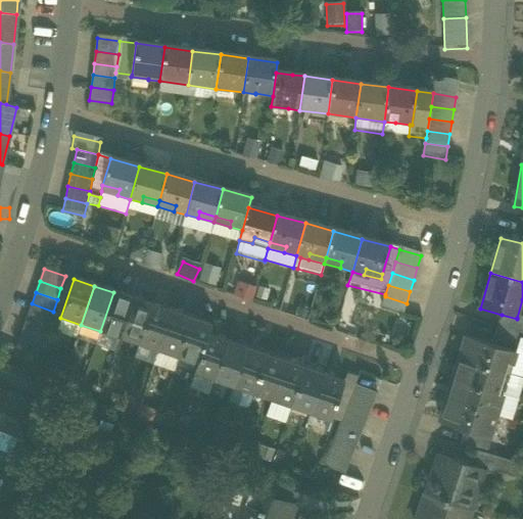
[(100,331),(120,338),(133,299),(113,292),(100,331)]
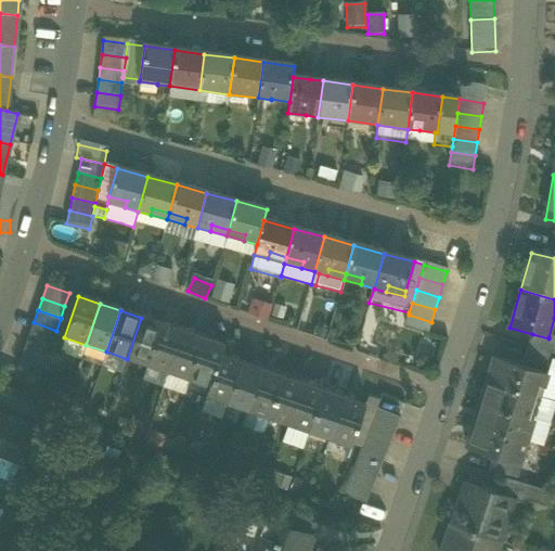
[(427,335),(431,322),(409,315),(404,328),(427,335)]
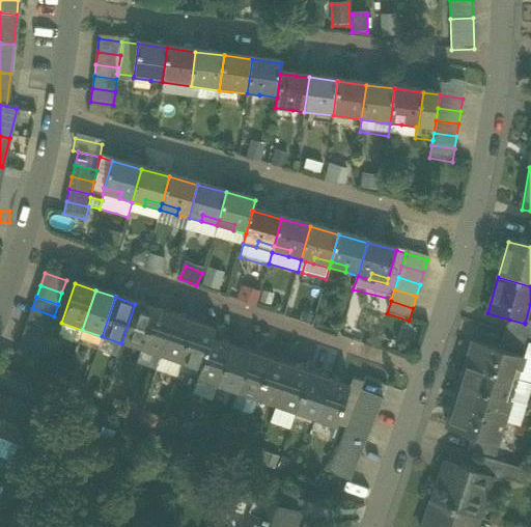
[(121,343),(141,350),(155,311),(135,304),(121,343)]
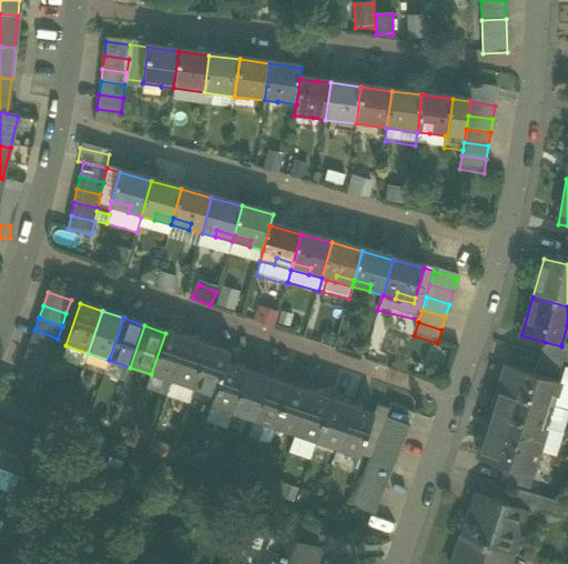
[(34,330),(30,343),(53,351),(58,339),(34,330)]
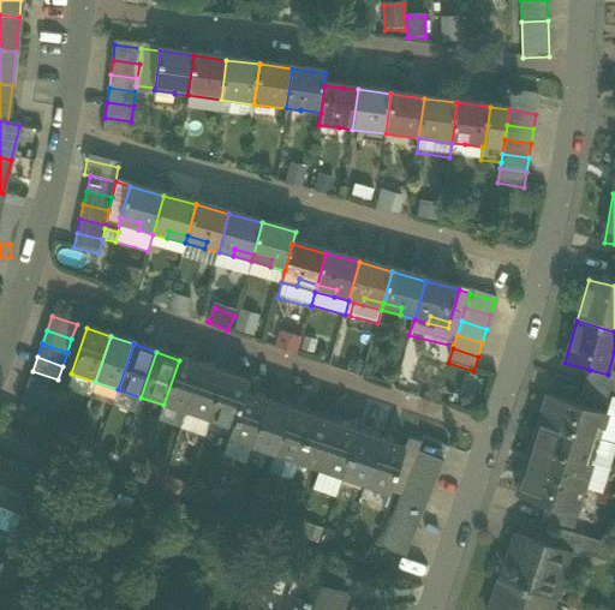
[(163,405),(186,413),(202,368),(179,360),(163,405)]
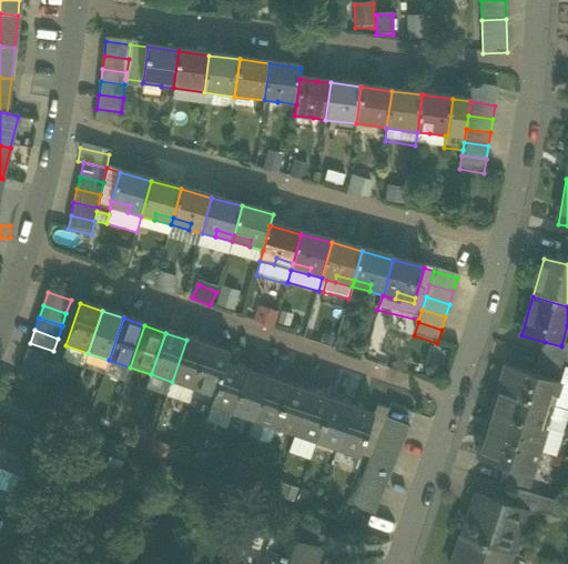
[(173,382),(193,389),(208,348),(186,340),(172,382),(173,382)]
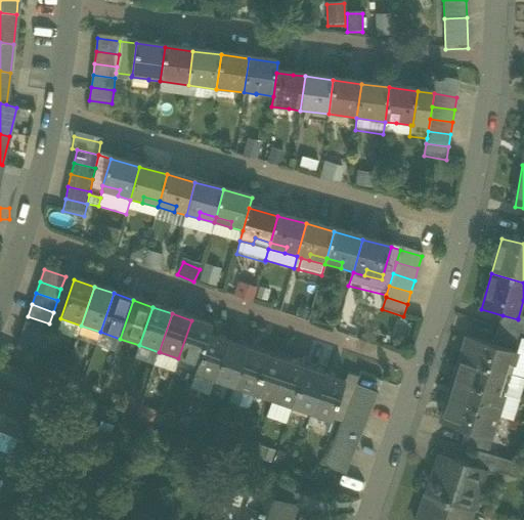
[(503,315),(497,332),(523,340),(523,337),(523,319),(518,318),(518,319),(503,315)]
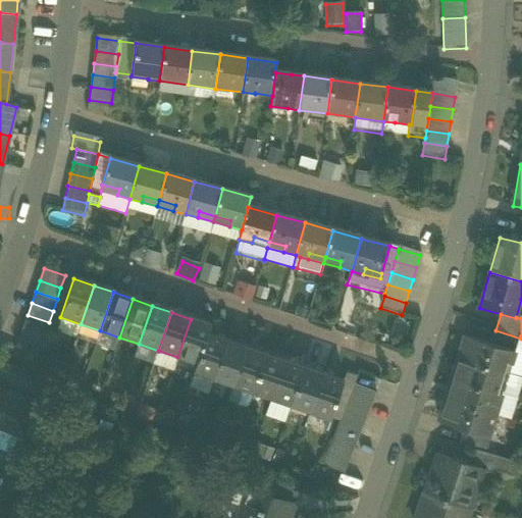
[(28,315),(23,326),(45,333),(49,322),(28,315)]
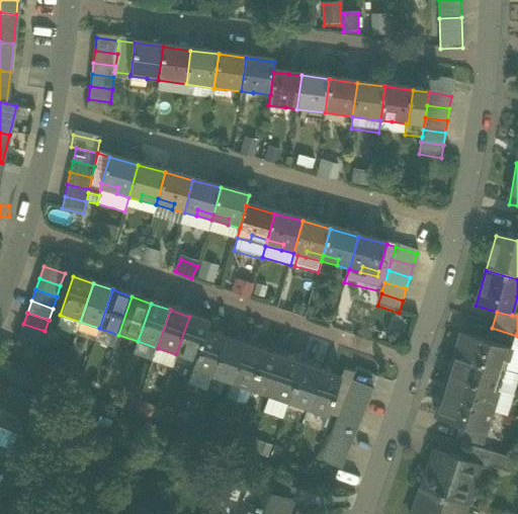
[(80,322),(60,315),(55,330),(75,336),(80,322)]
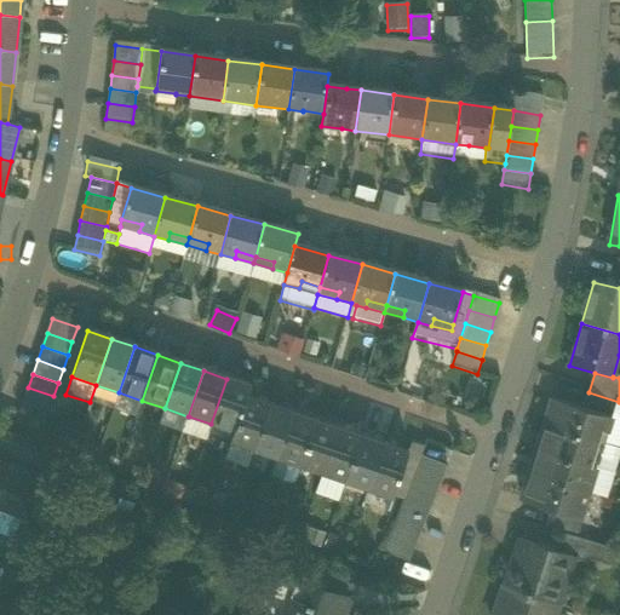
[(211,424),(234,432),(246,398),(250,386),(227,379),(211,424)]
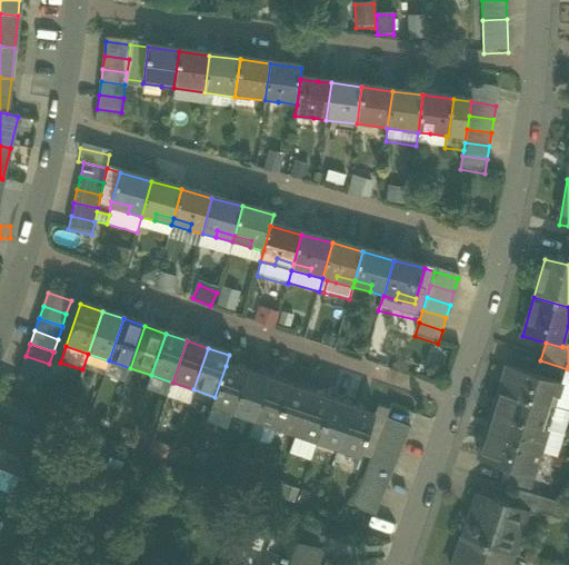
[(88,354),(82,369),(103,377),(103,376),(109,360),(88,354)]
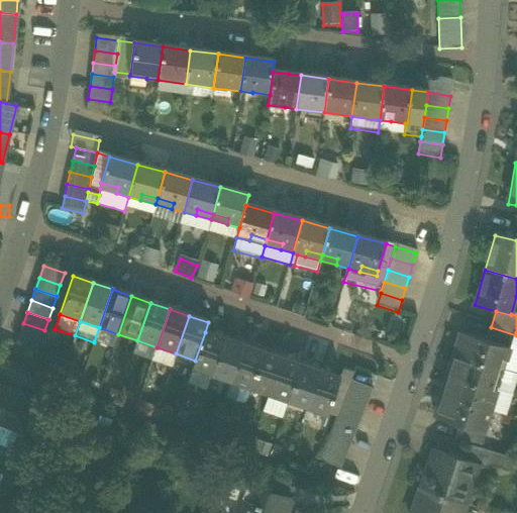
[(23,323),(19,335),(40,342),(44,330),(23,323)]
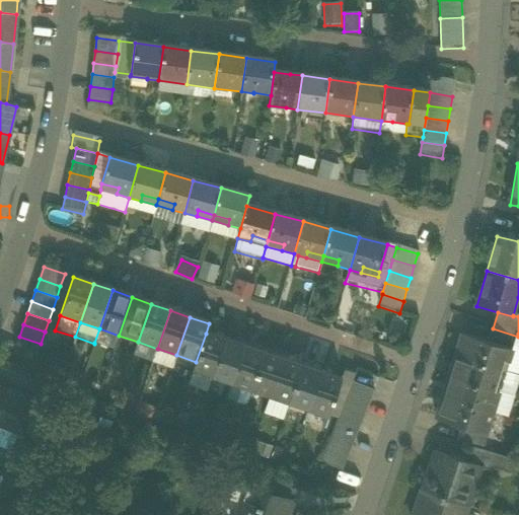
[(99,328),(94,343),(114,350),(119,336),(99,328)]
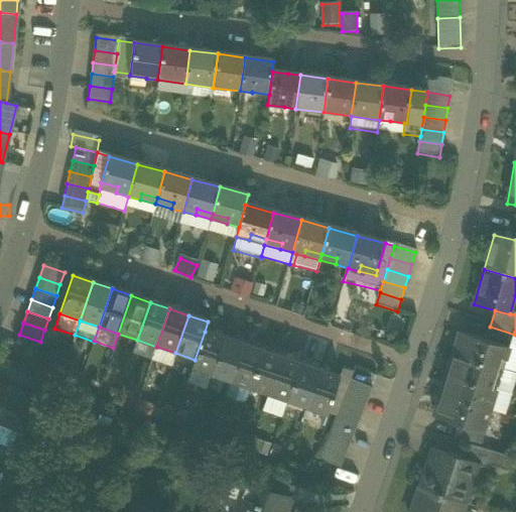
[(515,336),(515,335),(490,327),(485,342),(504,348),(503,349),(510,351),(515,336)]
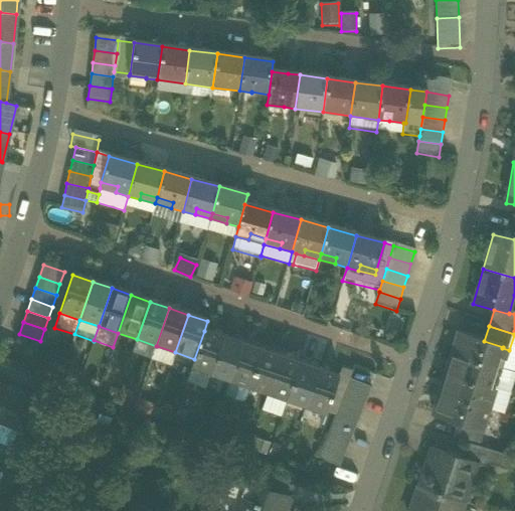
[(191,369),(210,375),(223,337),(204,331),(194,359),(191,369)]
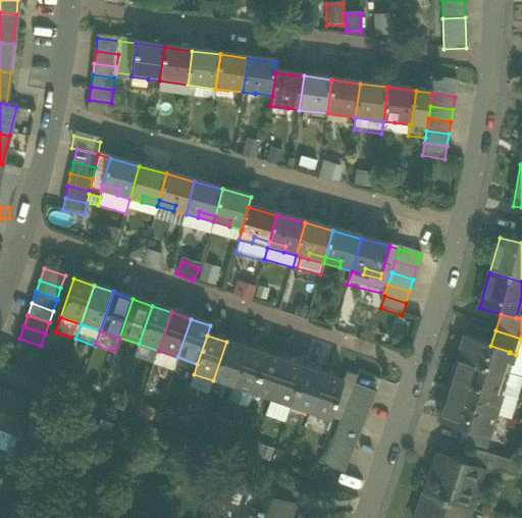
[(458,360),(503,373),(509,353),(510,352),(490,346),(465,338),(458,360)]
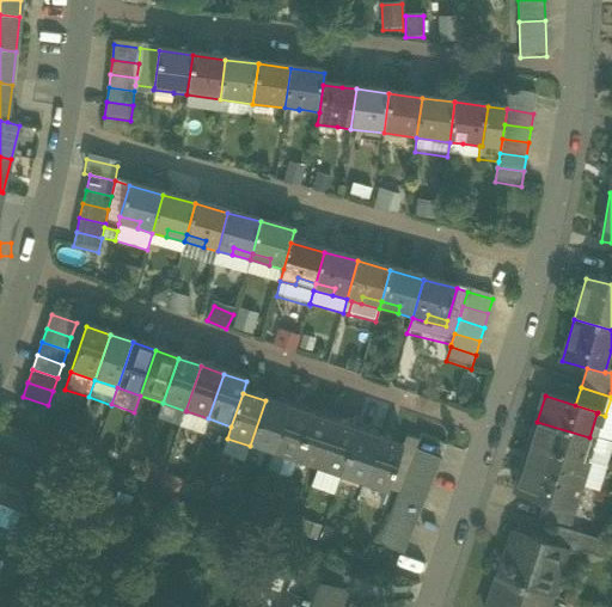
[(43,420),(48,405),(23,397),(18,411),(43,420)]
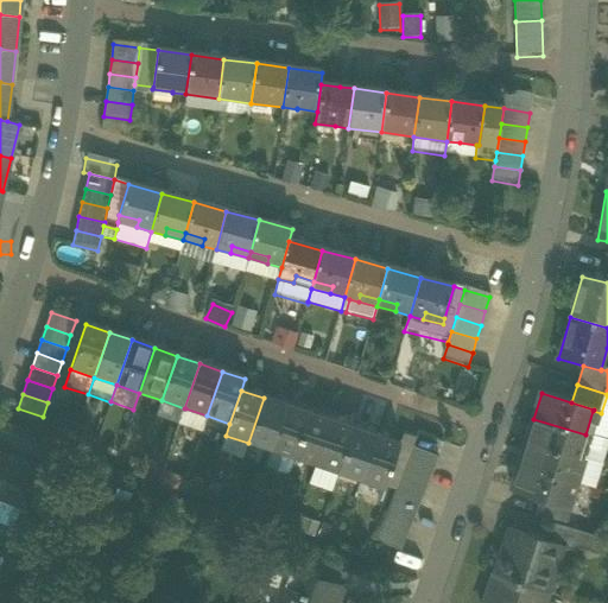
[(601,413),(593,411),(586,435),(607,442),(607,439),(607,395),(601,413)]
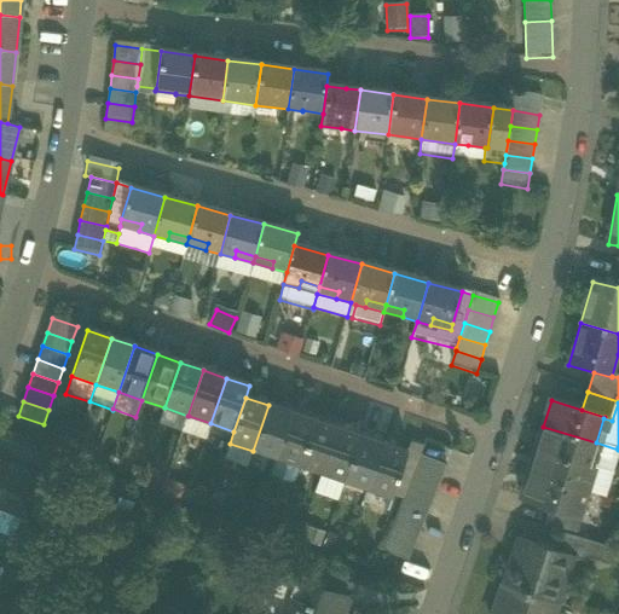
[(253,451),(276,459),(291,413),(268,405),(253,451)]
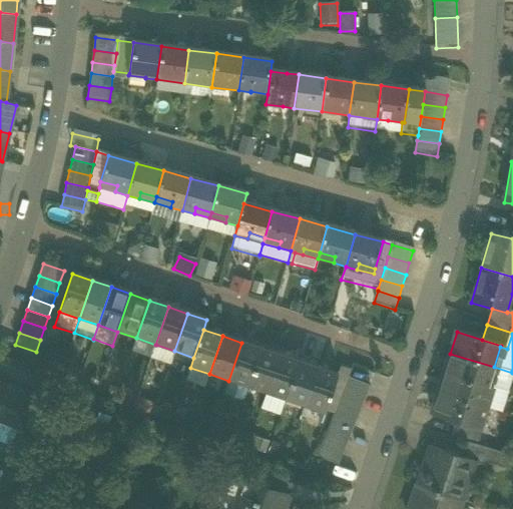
[(150,360),(155,345),(136,338),(131,353),(150,360)]
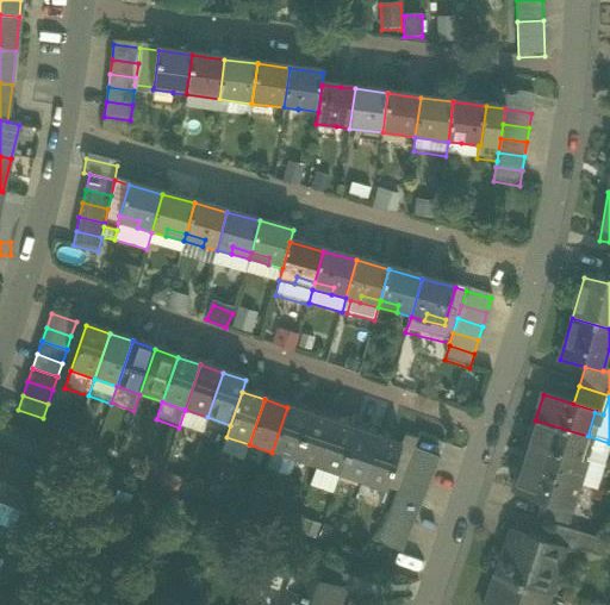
[(272,453),(294,460),(310,415),(287,407),(272,453)]
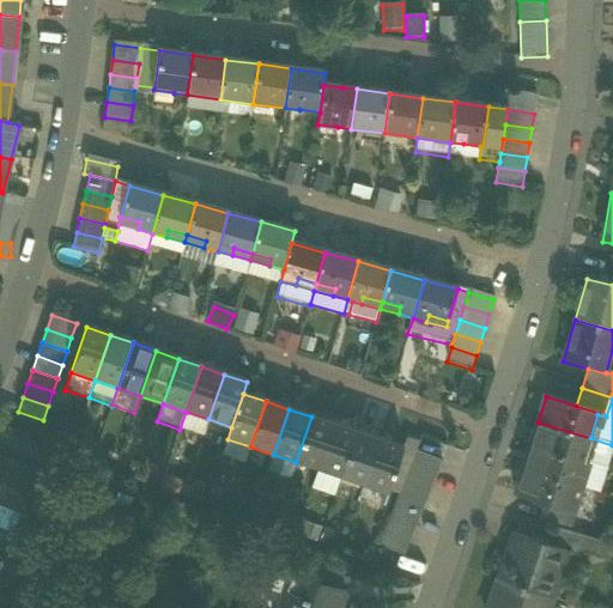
[(208,419),(187,412),(180,430),(202,438),(205,431),(208,419)]
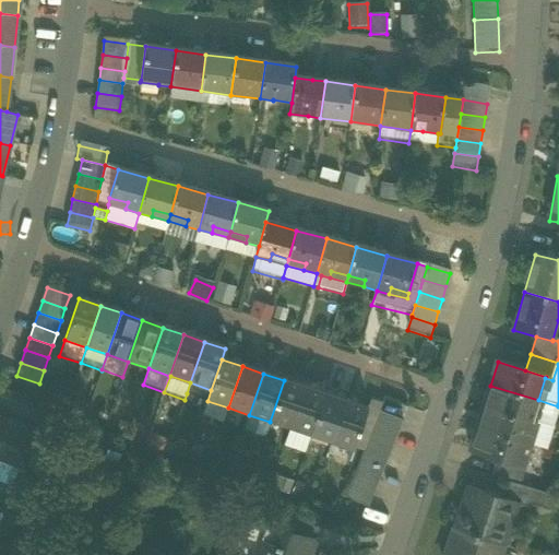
[(270,422),(290,429),(305,388),(284,380),(270,422)]
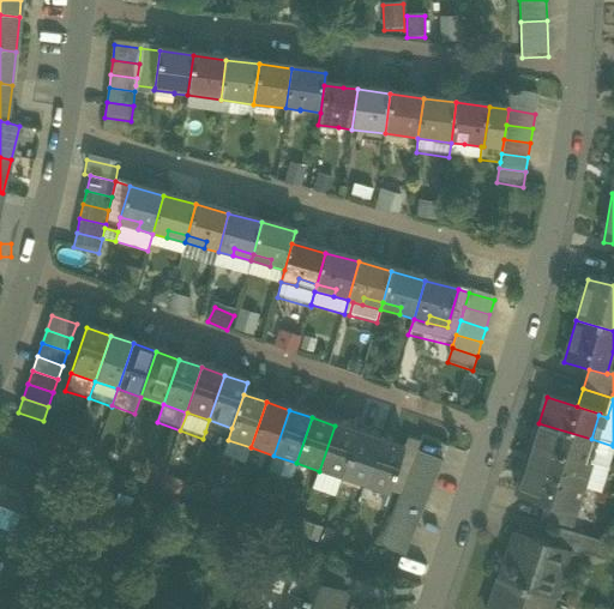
[(209,420),(205,432),(228,440),(232,428),(209,420)]
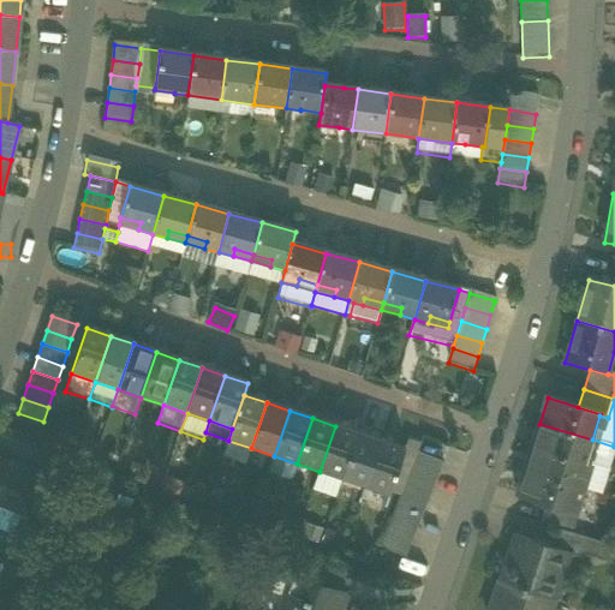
[(539,424),(532,448),(585,465),(592,440),(539,424)]
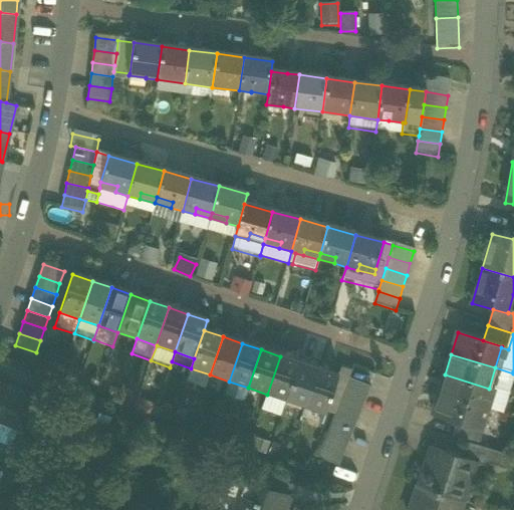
[(267,395),(286,401),(299,363),(280,356),(267,395)]
